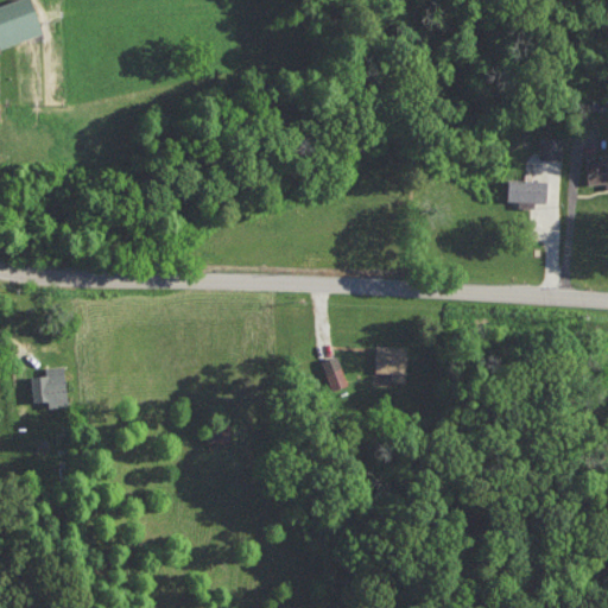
[(45,31),(35,0),(11,0),(0,4),(0,42),(1,45),(45,31)]
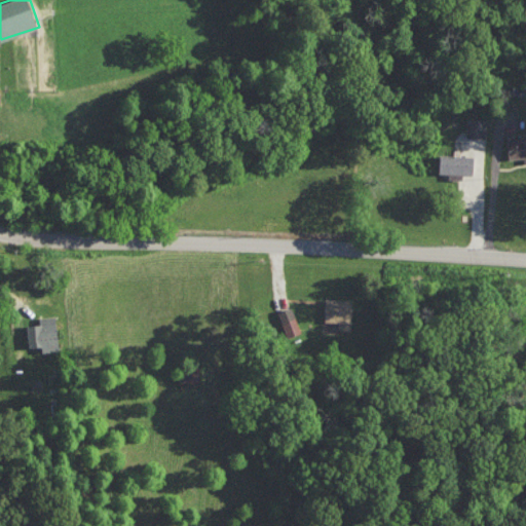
[(486,137),(486,118),(467,117),(466,136),(486,137)]
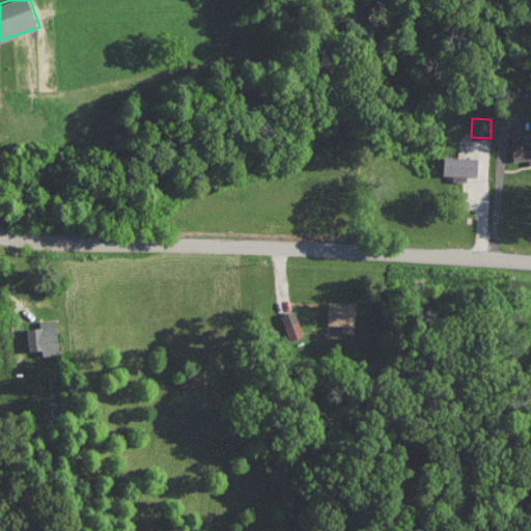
[(513,160),(530,159),(530,162),(530,161),(530,133),(525,133),(526,140),(512,140),(513,160)]
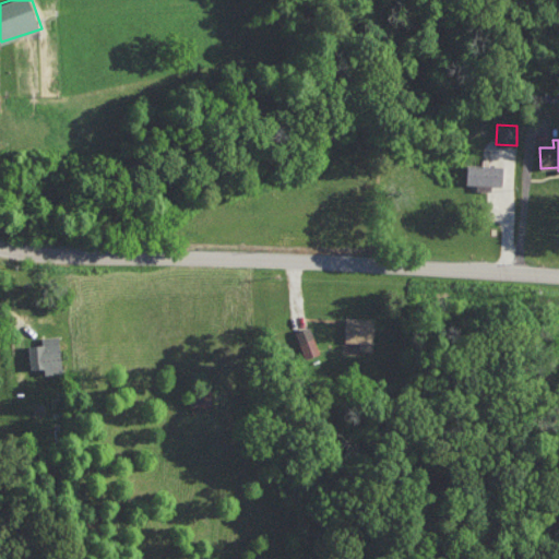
[(503,165),(468,163),(467,183),(503,185),(503,165)]
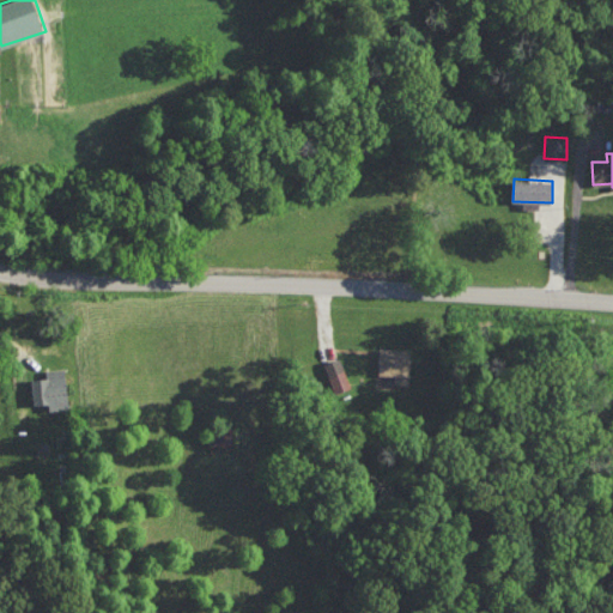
[(411,383),(412,349),(380,347),(380,374),(394,375),(394,383),(411,383)]
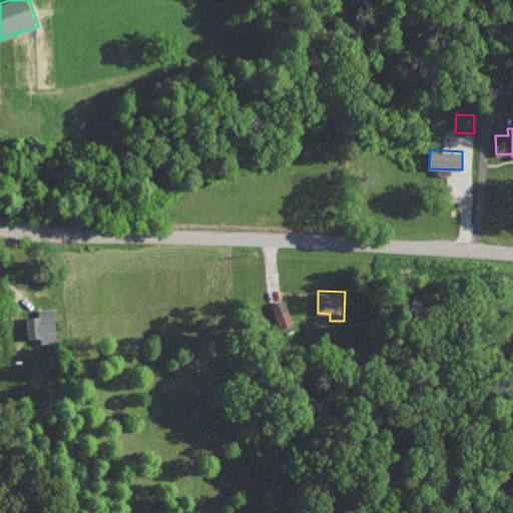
[(294,324),(286,300),(272,304),(280,329),(294,324)]
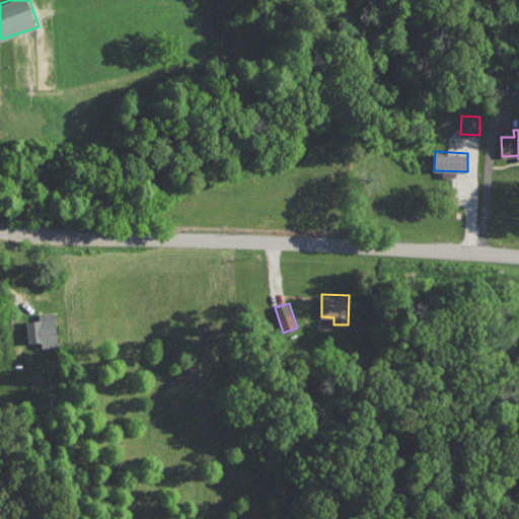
[(38,312),(39,319),(26,320),(27,342),(41,341),(41,347),(57,346),(56,311),(38,312)]
